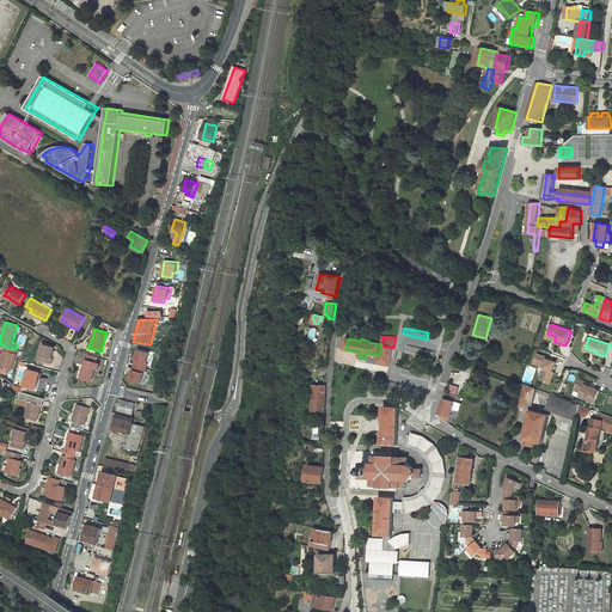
[(55,348),(44,344),(42,350),(41,356),(42,356),(41,361),(51,363),(53,359),(51,359),(55,348)]
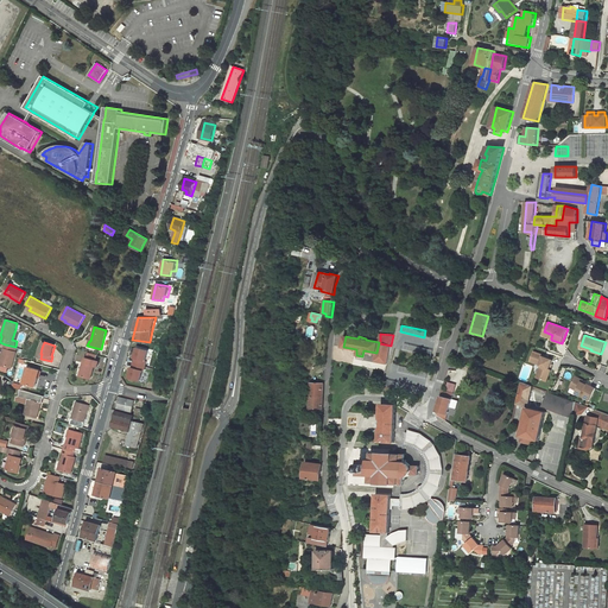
[(377,353),(374,361),(387,363),(391,346),(379,343),(380,343),(379,342),(377,353)]
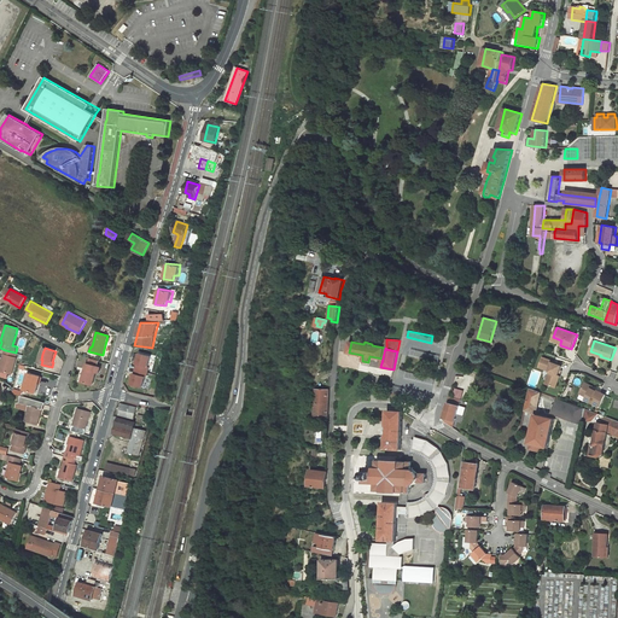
[(412,349),(410,355),(435,361),(436,354),(412,349)]
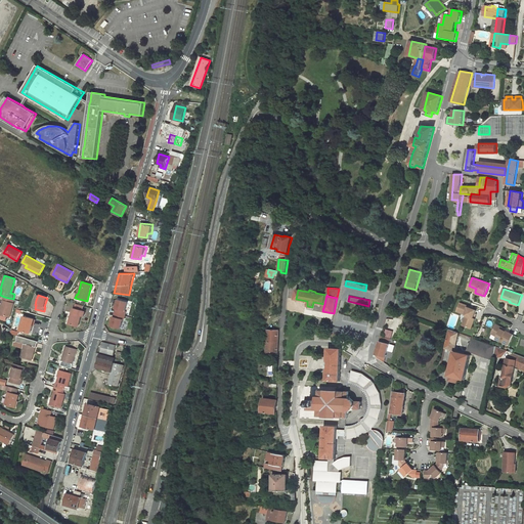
[(4,297),(0,312),(0,314),(10,317),(13,304),(11,303),(13,299),(4,297)]
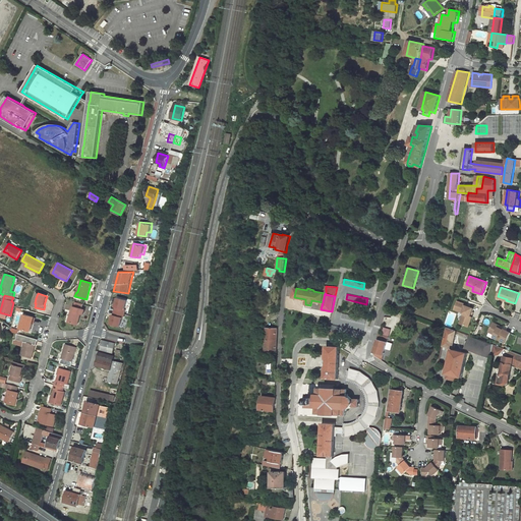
[(117,296),(111,324),(121,327),(128,299),(117,296)]
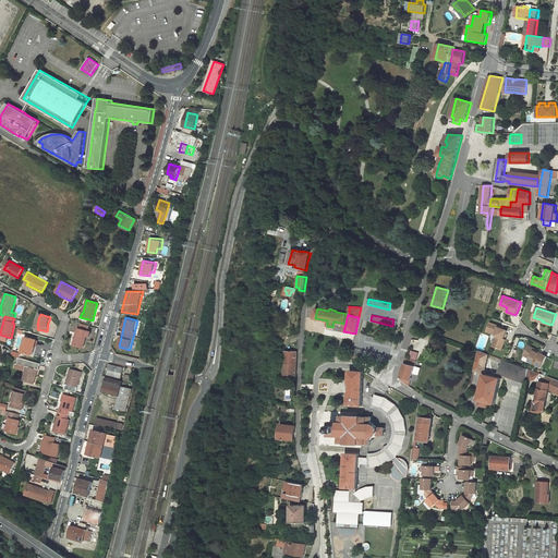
[(499,326),(490,323),(487,331),(496,335),(497,336),(494,346),(502,349),(507,339),(505,338),(508,330),(499,327),(499,326)]
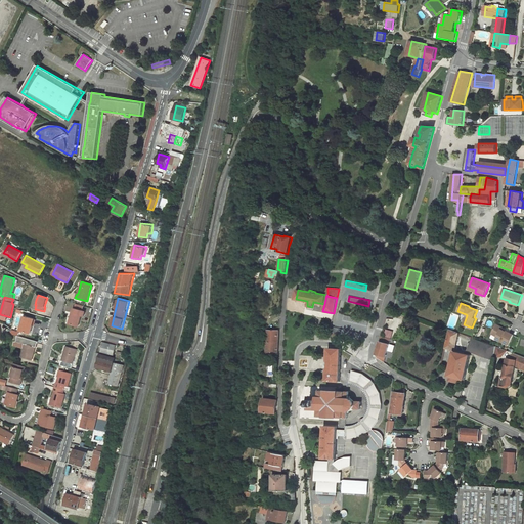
[(75,308),(74,308),(70,323),(79,326),(82,315),(83,311),(75,308)]
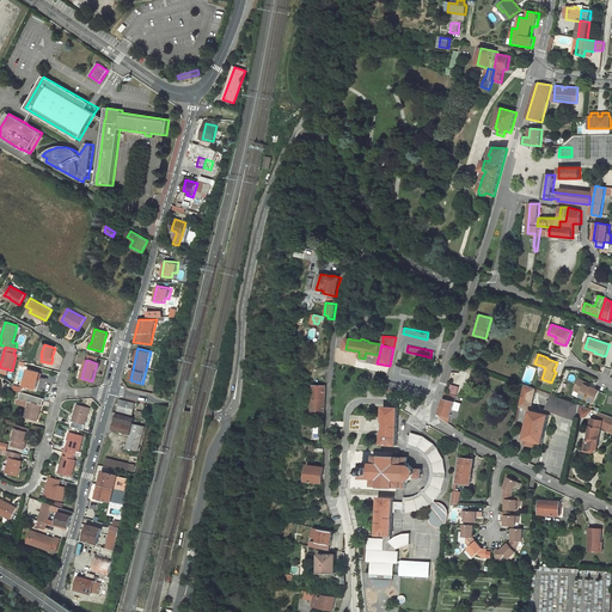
[(41,373),(29,369),(24,386),(36,390),(41,373)]
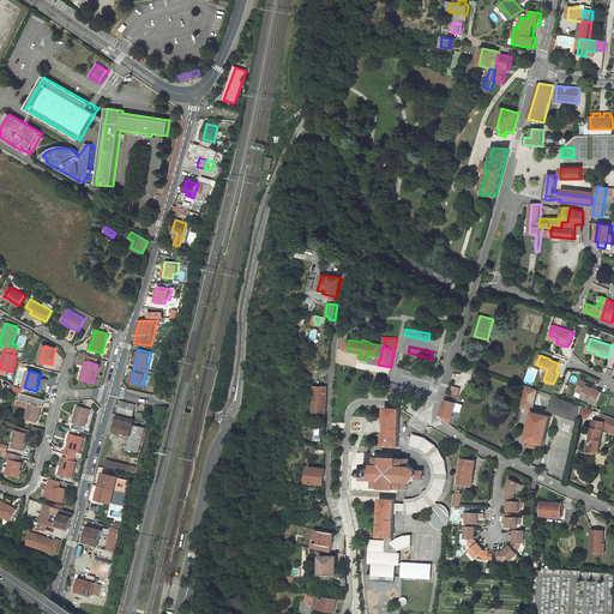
[(589,384),(581,380),(576,391),(583,395),(582,397),(596,403),(601,391),(593,387),(588,385),(589,384)]
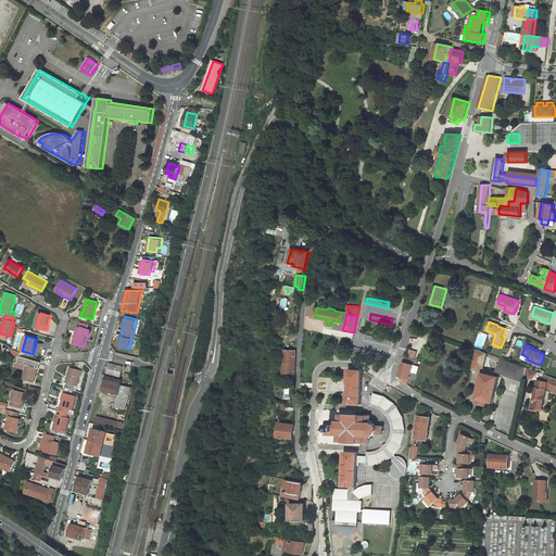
[(472,369),(483,371),(488,353),(477,349),(472,369)]
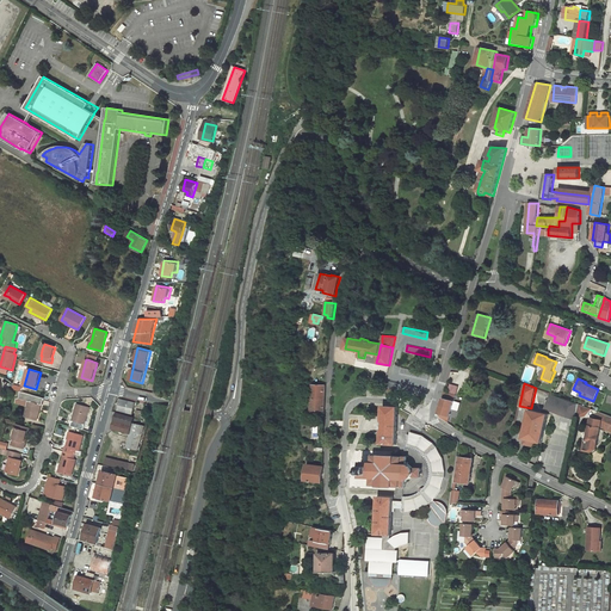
[(314,392),(313,411),(325,412),(326,394),(326,386),(314,384),(314,392)]
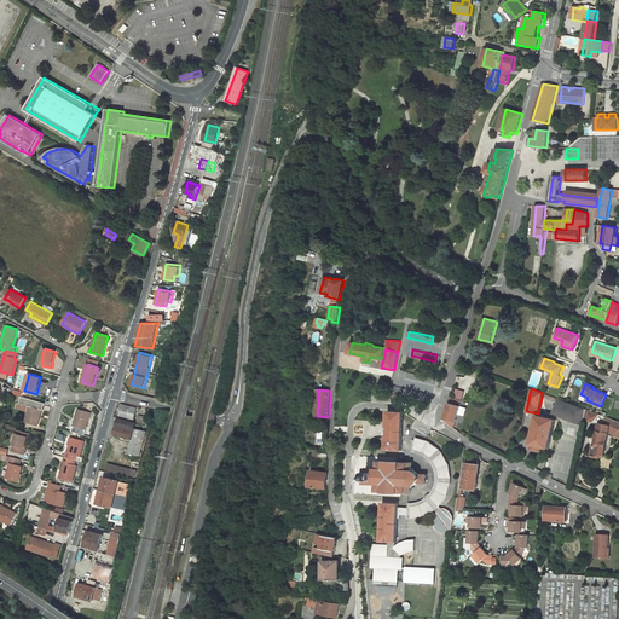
[(22,397),(19,404),(30,406),(28,411),(25,422),(38,426),(42,410),(44,410),(45,404),(22,397)]
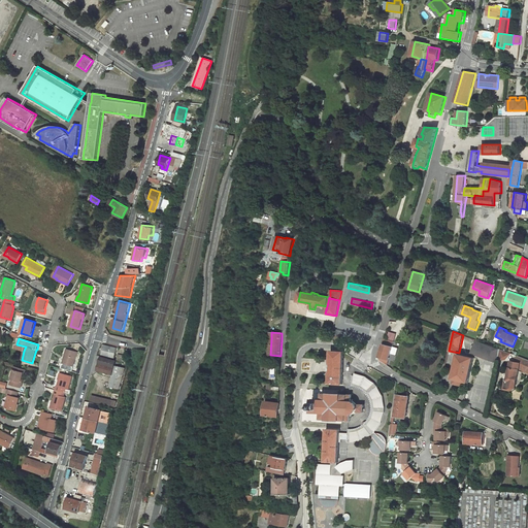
[(389,345),(390,340),(385,339),(382,351),(391,353),(393,347),(392,347),(389,345)]
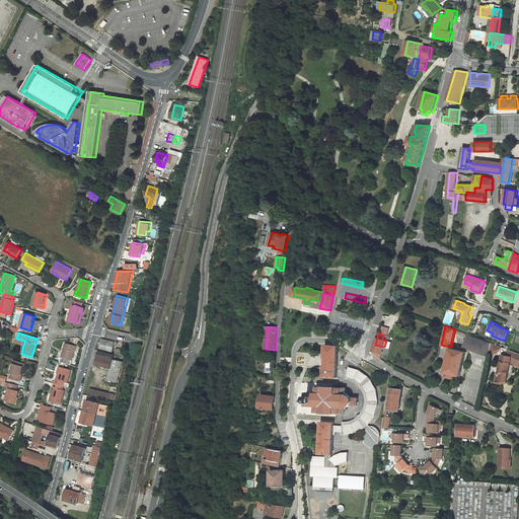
[(492,343),(468,335),(464,347),(489,356),(490,353),(492,343)]
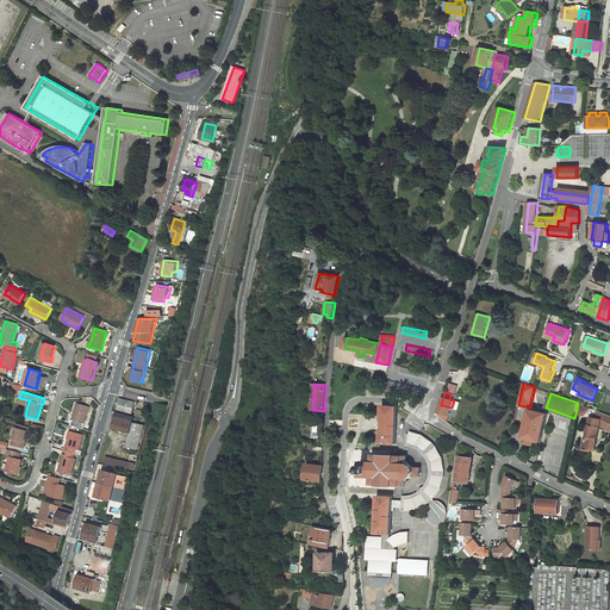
[(136,403),(122,398),(118,410),(132,415),(136,403)]
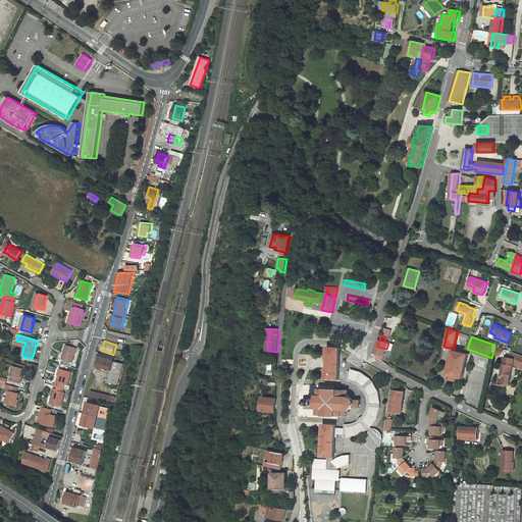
[(76,348),(66,345),(62,359),(72,362),(76,348)]
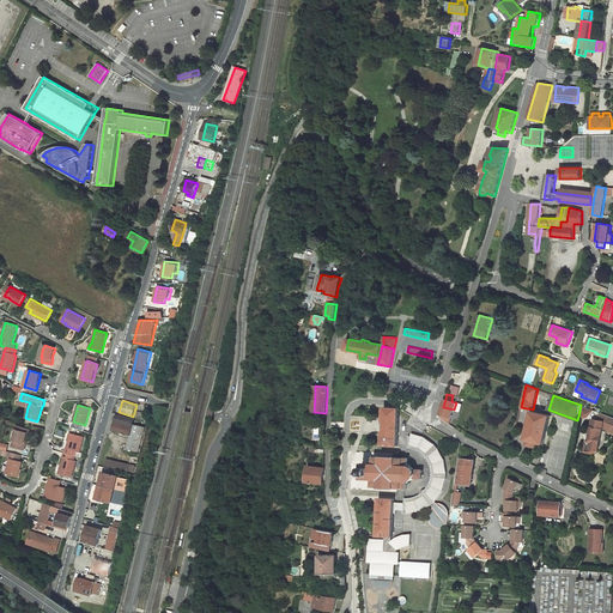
[(384,407),(382,444),(398,445),(400,408),(384,407)]
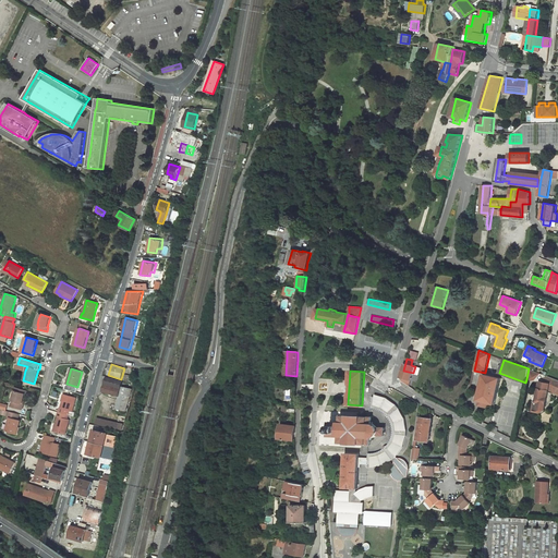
[(411,380),(413,373),(403,371),(401,377),(411,380)]
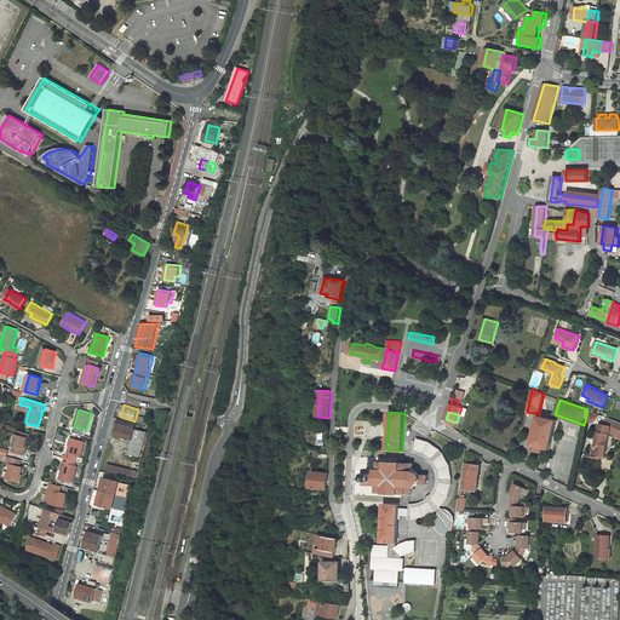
[(557,420),(538,415),(532,445),(551,449),(557,420)]
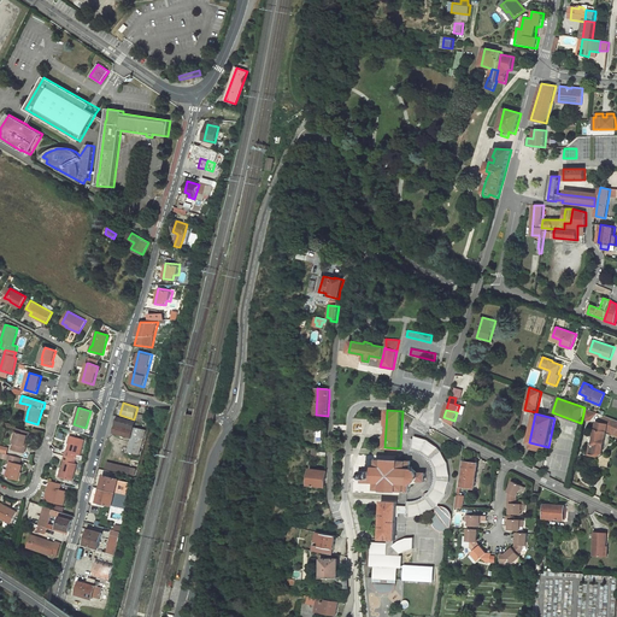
[(603,453),(606,433),(612,435),(612,434),(616,435),(616,419),(604,415),(601,423),(597,422),(593,444),(592,444),(591,454),(598,456),(598,457),(600,457),(603,456),(603,453)]
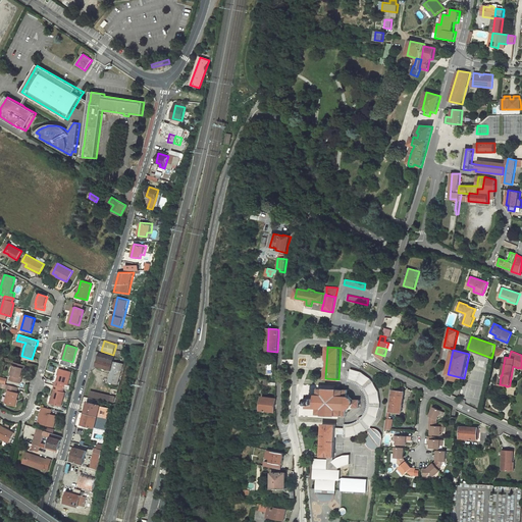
[(115,357),(100,353),(96,366),(111,370),(113,361),(115,357)]
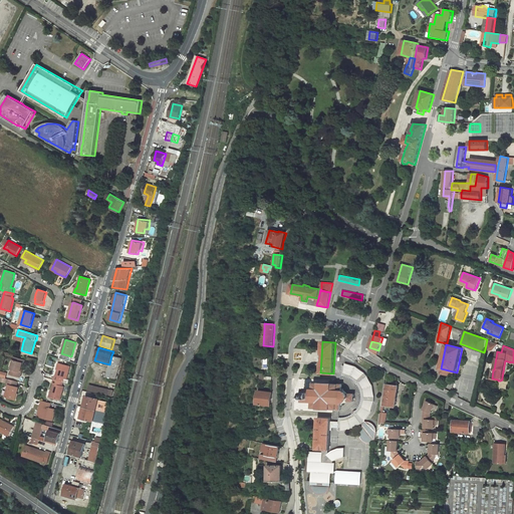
[(368,352),(376,357),(378,350),(369,347),(368,352)]
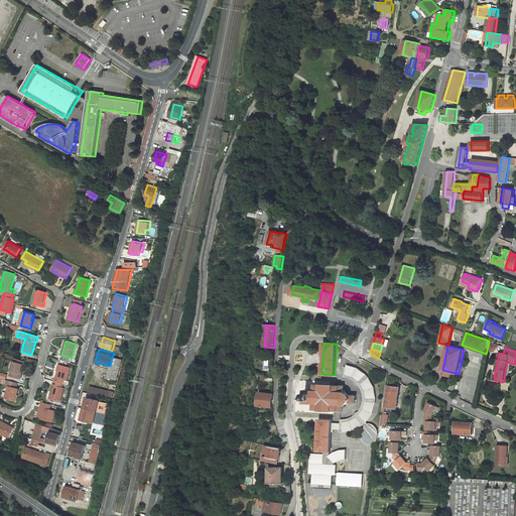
[(110,366),(107,377),(116,380),(122,360),(112,357),(110,366)]
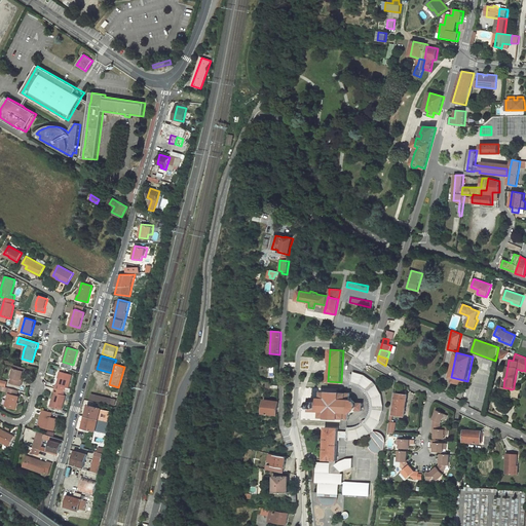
[(24,371),(14,369),(10,383),(21,385),(24,377),(22,377),(24,371)]
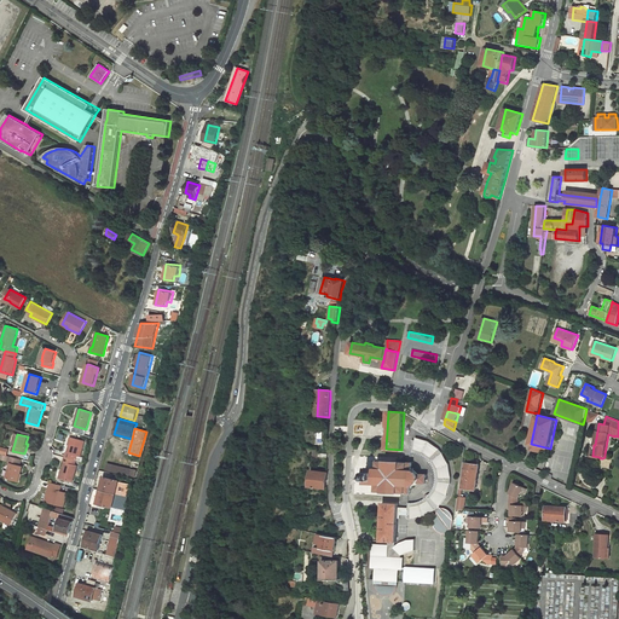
[(84,441),(71,438),(68,453),(67,452),(65,457),(75,460),(76,456),(79,456),(84,441)]
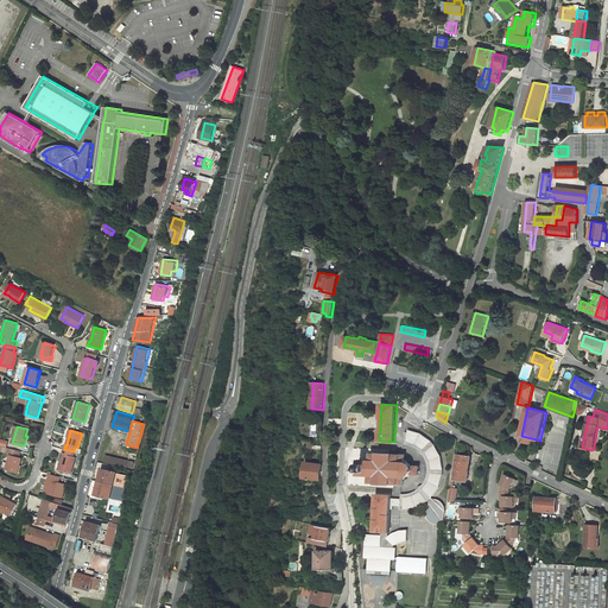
[(426,480),(425,481),(424,483),(422,486),(418,488),(417,489),(413,492),(411,492),(407,493),(404,493),(401,493),(401,498),(392,498),(391,508),(393,508),(394,501),(401,501),(400,506),(404,506),(404,508),(406,508),(412,507),(418,506),(424,502),(428,500),(429,500),(431,498),(432,496),(435,493),(438,488),(441,482),(442,476),(443,470),(443,468),(443,462),(441,456),(438,450),(436,445),(431,441),(426,437),(422,434),(419,432),(413,430),(407,430),(407,432),(405,432),(404,444),(409,444),(412,445),(416,447),(418,448),(419,449),(422,451),(424,455),(426,458),(428,462),(429,464),(429,466),(429,470),(428,476),(426,480)]
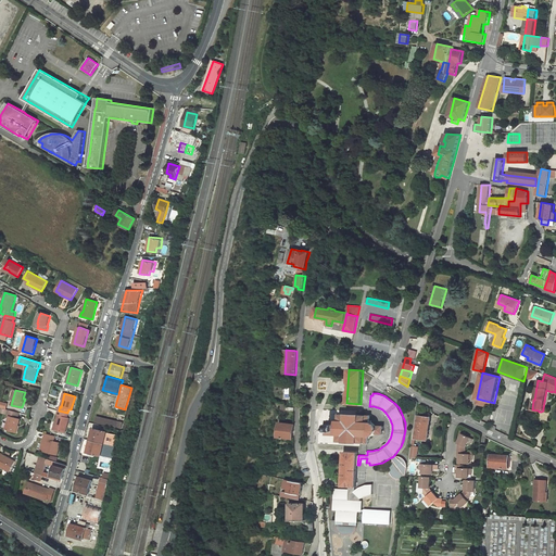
[(477,399),(476,404),(493,407),(494,403),(477,399)]
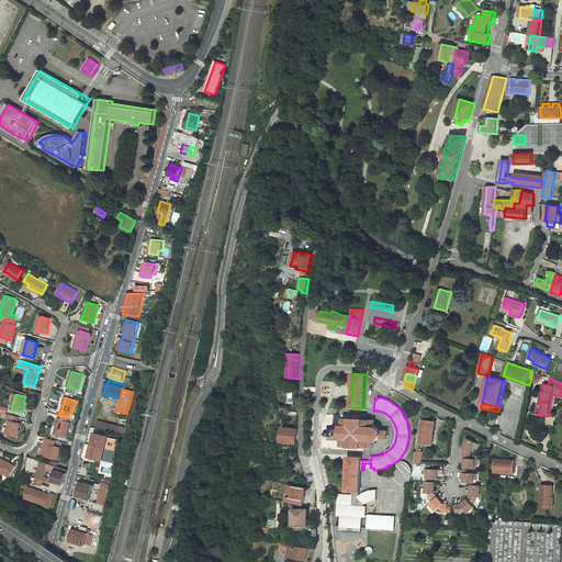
[(10,420),(6,435),(17,437),(21,423),(18,423),(20,417),(9,414),(7,419),(10,420)]
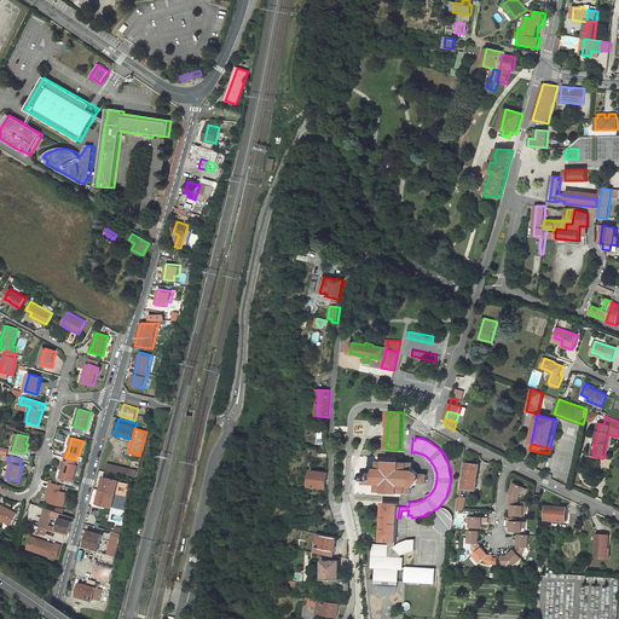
[(65,462),(61,479),(71,481),(76,466),(74,464),(75,460),(65,457),(64,462),(65,462)]
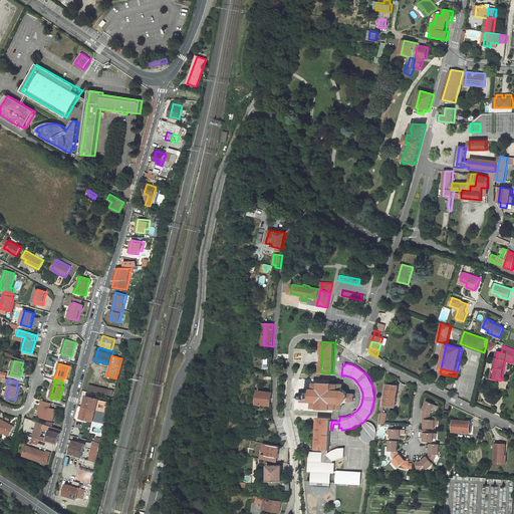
[(343,383),(313,381),(313,389),(304,388),(304,402),(312,402),(312,409),(341,410),(341,404),(343,403),(345,403),(346,402),(347,401),(354,402),(354,394),(349,394),(348,393),(347,392),(344,391),(343,390),(343,383)]
